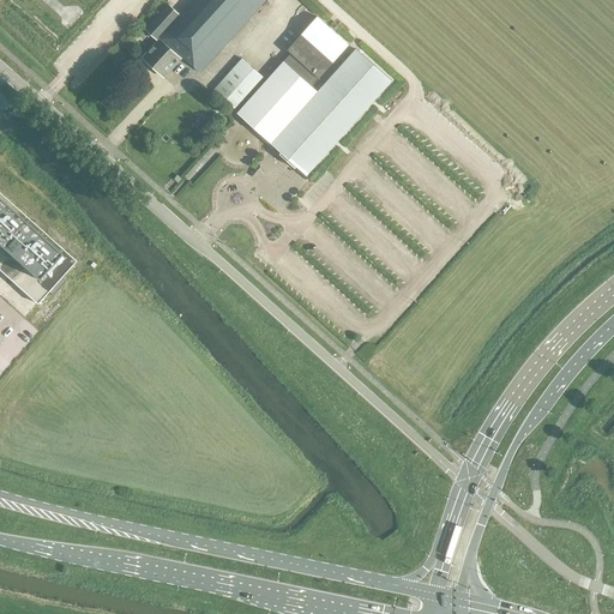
[(264,0),(191,0),(179,14),(168,4),(145,29),(157,38),(158,40),(143,58),(163,77),(182,56),(199,72),(264,0)]
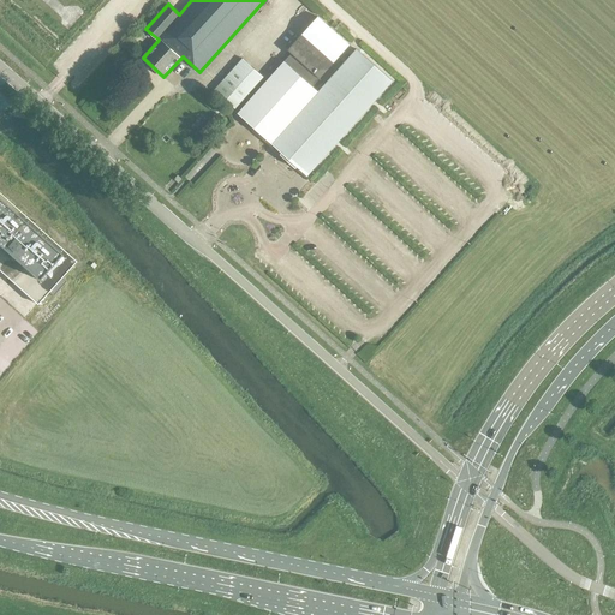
[(314,87),(351,46),(320,17),(290,49),(292,53),(285,61),(314,87)]
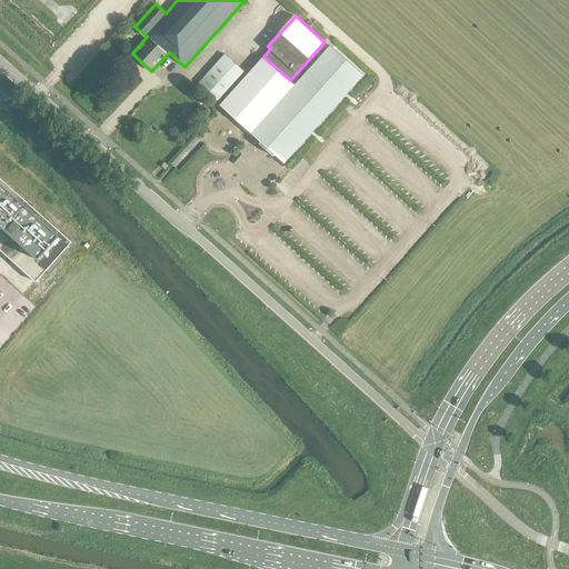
[(295,86),(252,132),(262,140),(260,143),(263,146),(265,145),(268,149),(272,152),(271,153),(275,156),(277,153),(286,162),(363,76),(330,46),(295,86)]
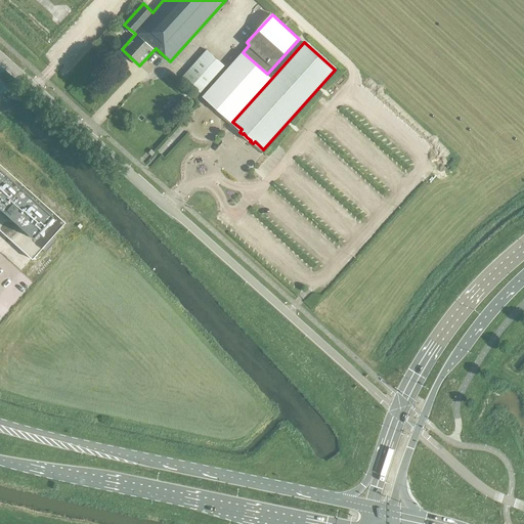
[(201,92),(224,66),(207,50),(182,77),(201,92)]
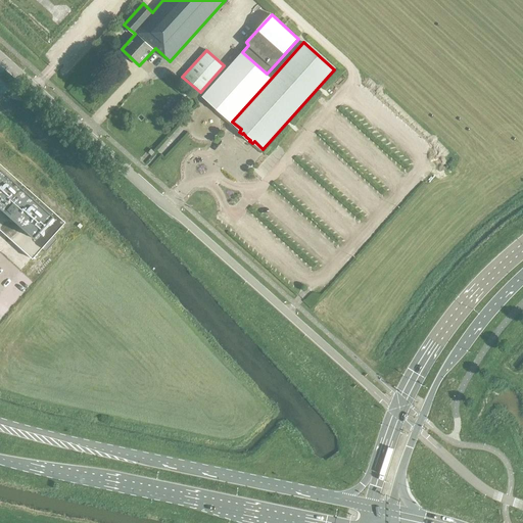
[(242,52),(203,96),(232,122),(271,79),(267,74),(242,52)]
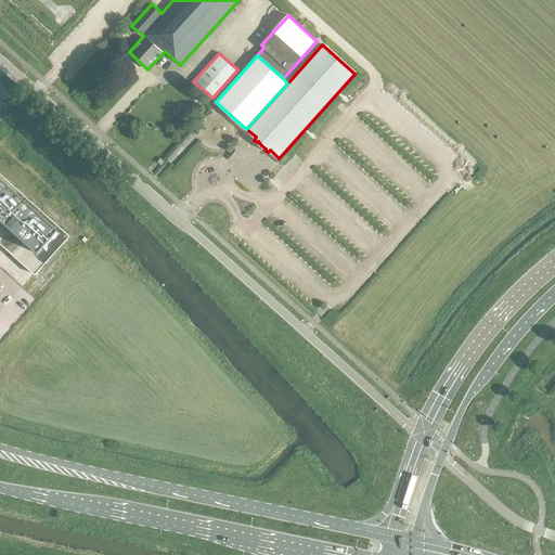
[(189,110),(180,119),(188,126),(196,116),(189,110)]
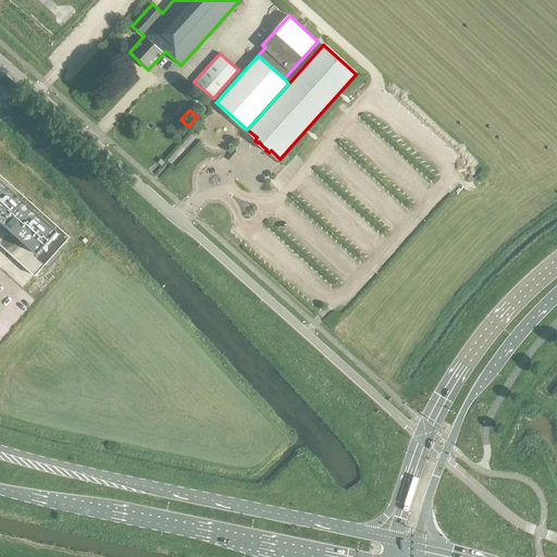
[(0,175),(0,245),(34,275),(44,264),(48,268),(60,255),(56,251),(69,237),(0,175)]
